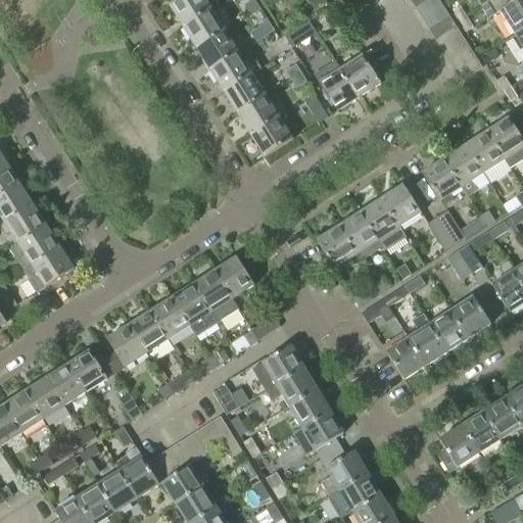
[(171,0),(174,3),(170,6),(183,28),(211,10),(204,0),(171,0)]
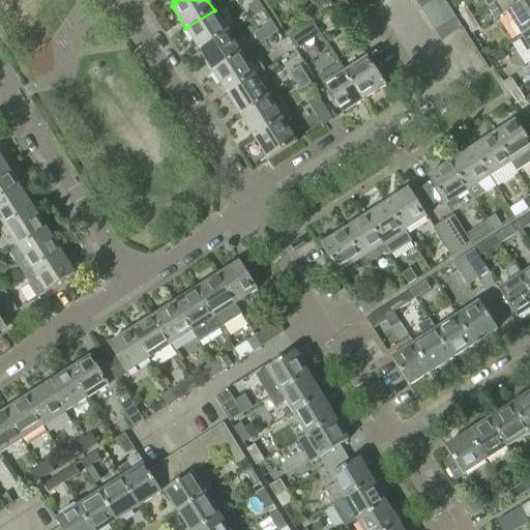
[(256,0),(241,0),(247,8),(258,2),(256,0)]
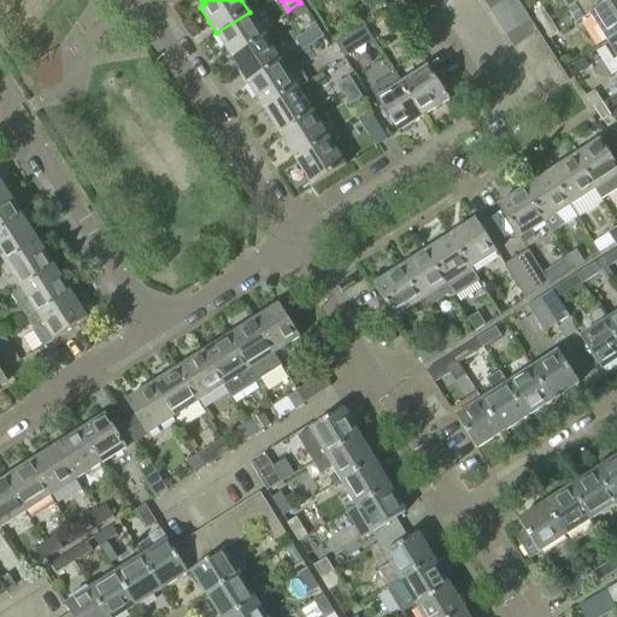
[(482,0),(489,11),(506,0),(482,0)]
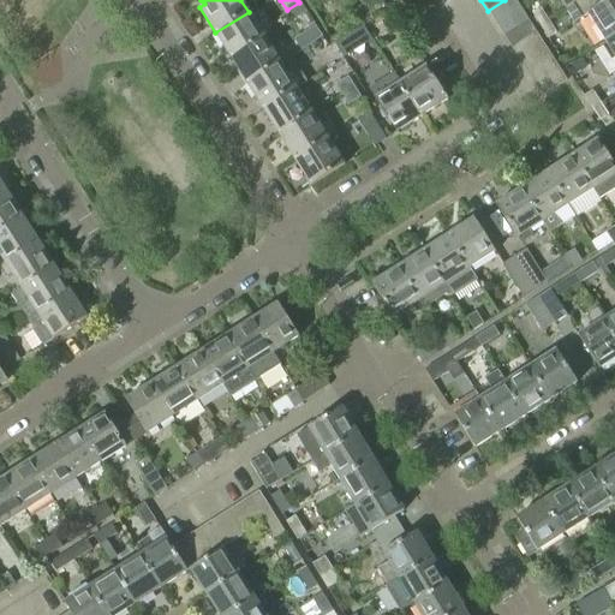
[(496,23),(520,7),(514,0),(505,0),(488,11),(496,23)]
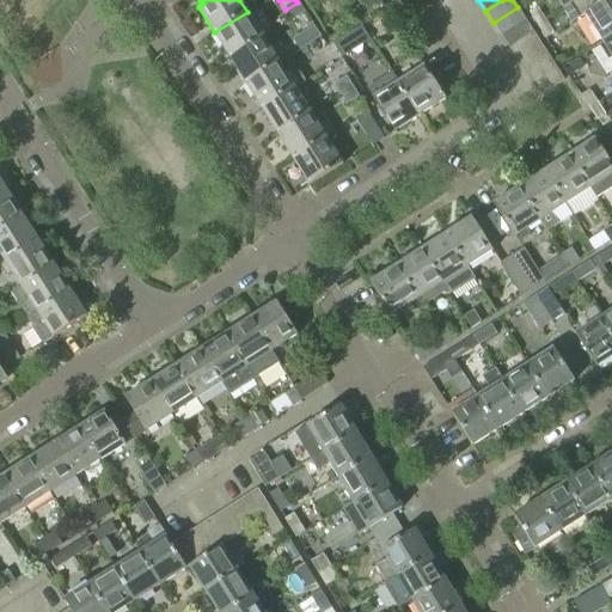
[(611,0),(576,0),(563,8),(573,23),(586,14),(601,41),(611,34),(611,0)]
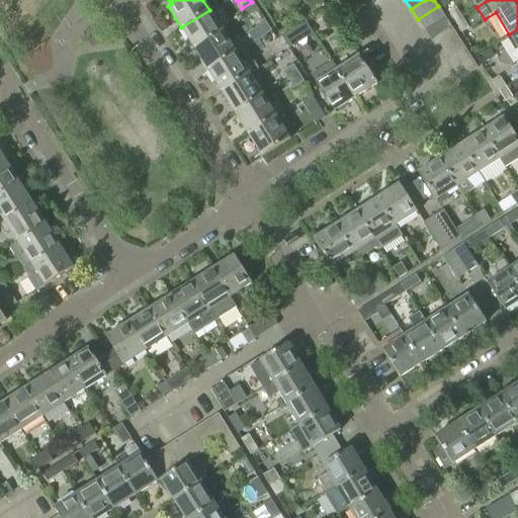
[(314,14),(308,5),(298,11),(305,20),(306,19),(314,14)]
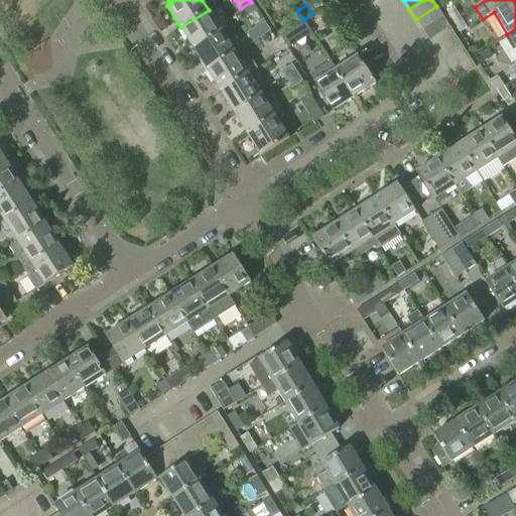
[(422,29),(442,16),(436,6),(416,19),(422,29)]
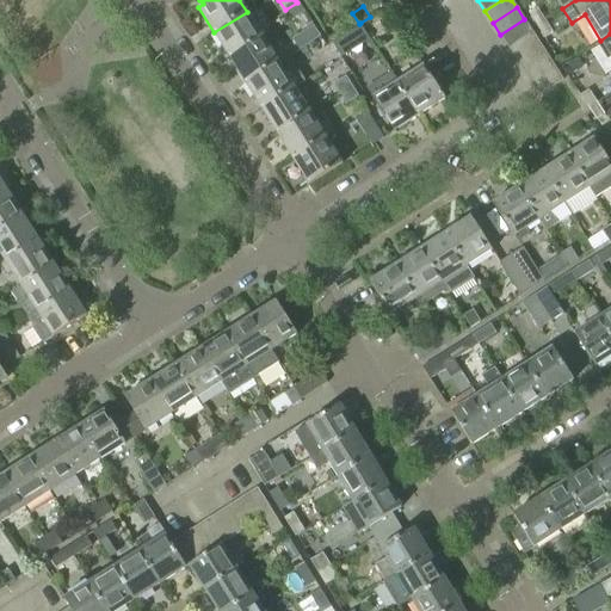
[(536,7),(528,12),(536,25),(544,20),(536,7)]
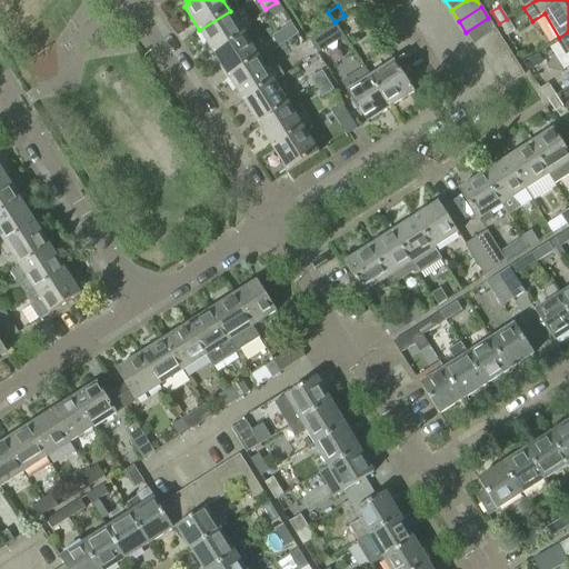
[(245,33),(230,11),(199,30),(213,53),(245,33)]
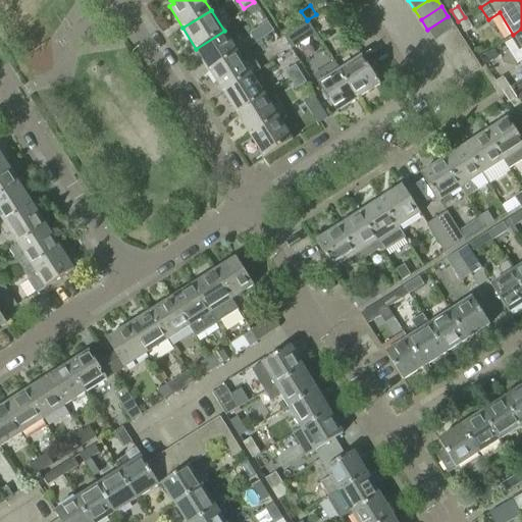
[(478,14),(470,19),(474,25),(482,20),(478,14)]
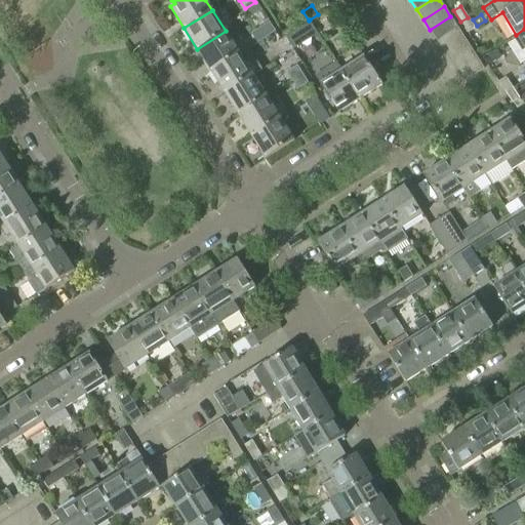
[(450,16),(430,30),(437,40),(457,27),(450,16)]
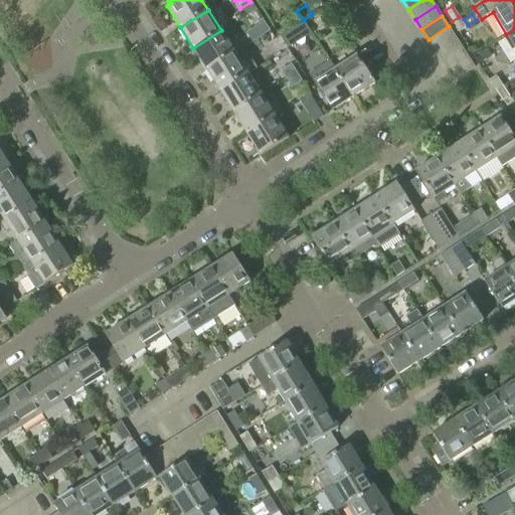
[(459,31),(466,27),(459,17),(452,21),(459,31)]
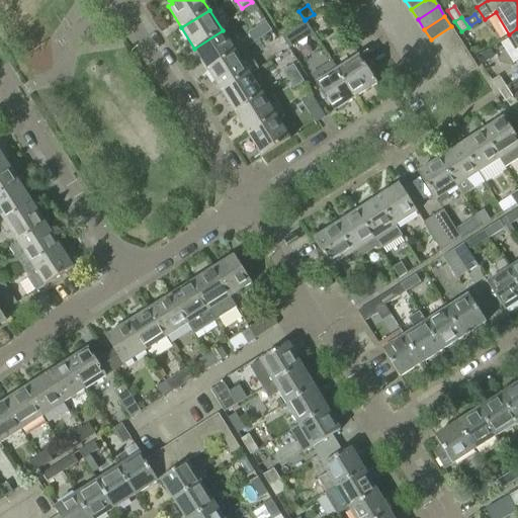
[(306,19),(305,20),(296,25),(297,26),(281,36),(283,40),(288,48),(305,37),(304,36),(313,30),(306,19)]
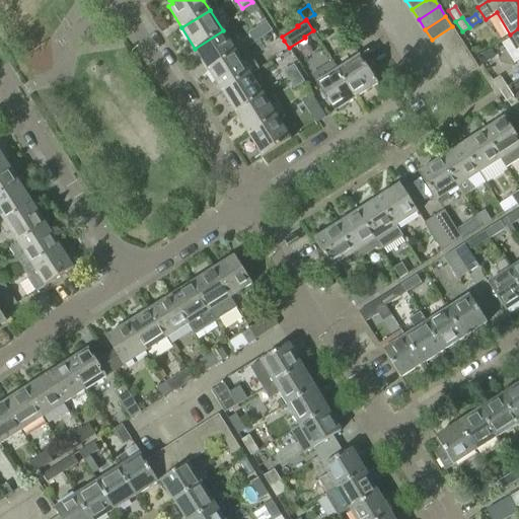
[(266,21),(247,33),(253,43),(272,30),(266,21)]
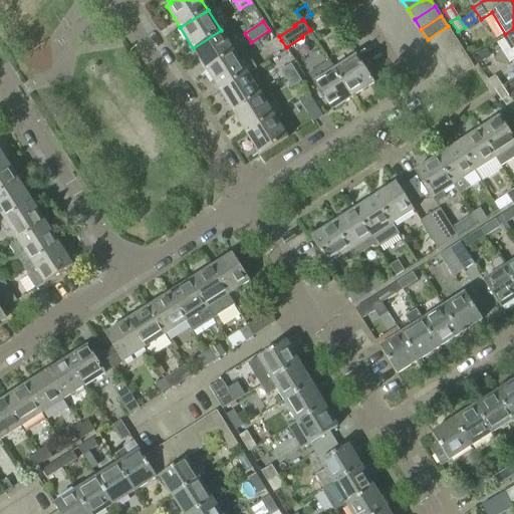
[(434,49),(454,36),(448,26),(428,39),(434,49)]
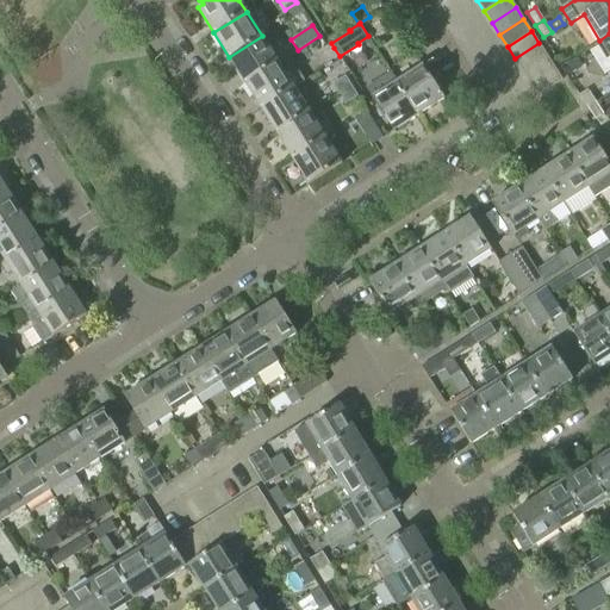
[(609,33),(599,41),(609,56),(609,74),(605,78),(609,85),(609,33)]
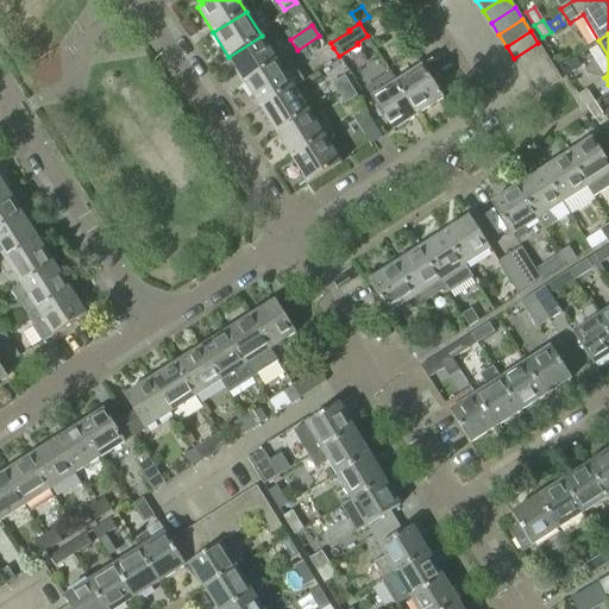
[(277,61),(262,36),(228,57),(244,82),(277,61)]
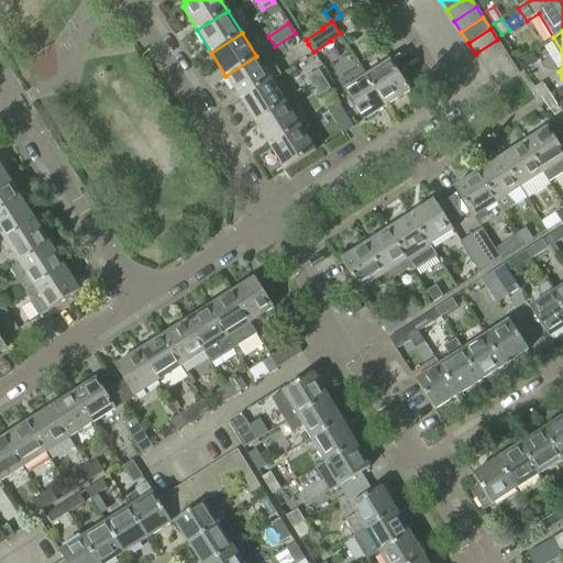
[(482,65),(504,51),(497,40),(475,54),(482,65)]
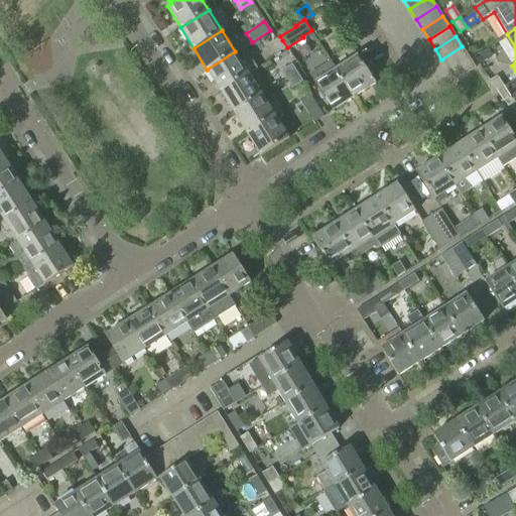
[(448,71),(469,57),(462,46),(441,59),(448,71)]
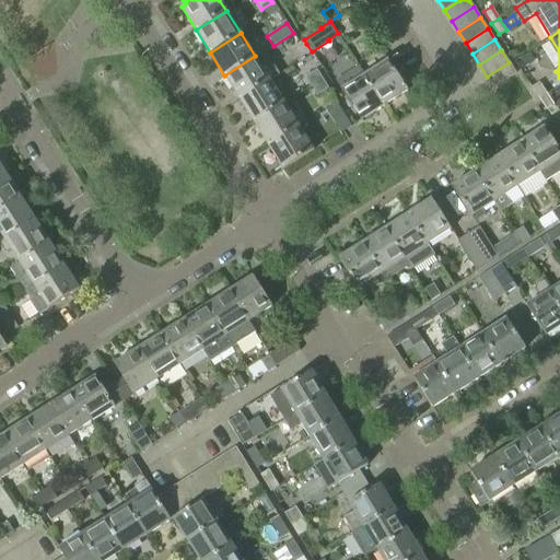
[(255,57),(255,56),(224,76),(238,98),(269,79),(269,80),(279,73),(265,51),(255,57)]
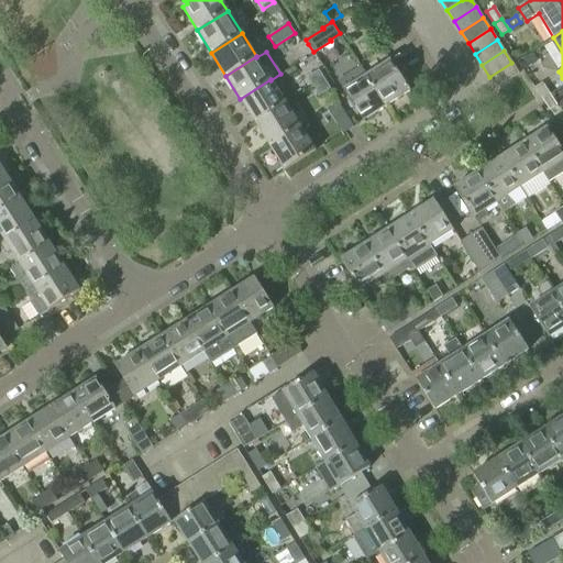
[(410,90),(390,59),(367,75),(386,106),(410,90)]
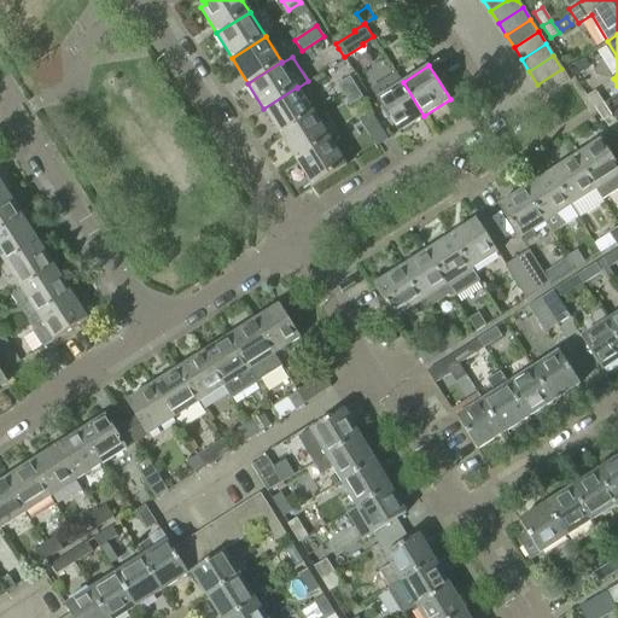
[(544,95),(569,80),(561,69),(537,85),(544,95)]
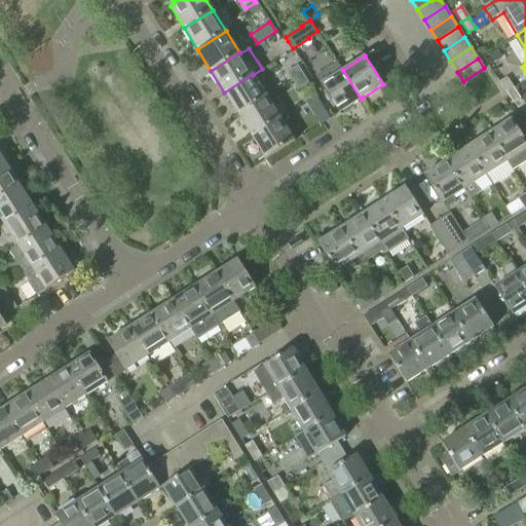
[(339,113),(361,99),(343,70),(342,70),(337,62),(314,75),(339,113)]
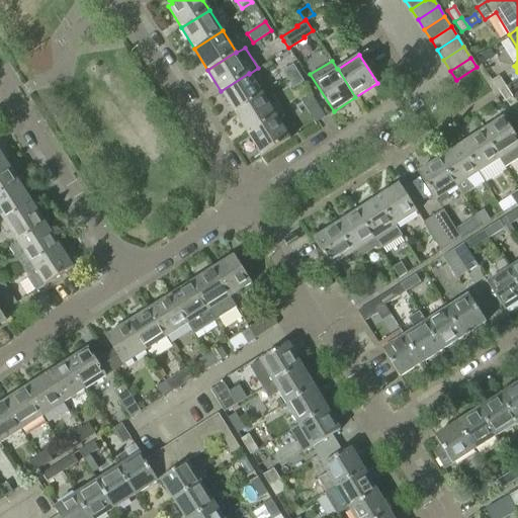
[(297,72),(292,65),(282,71),(287,79),(297,72)]
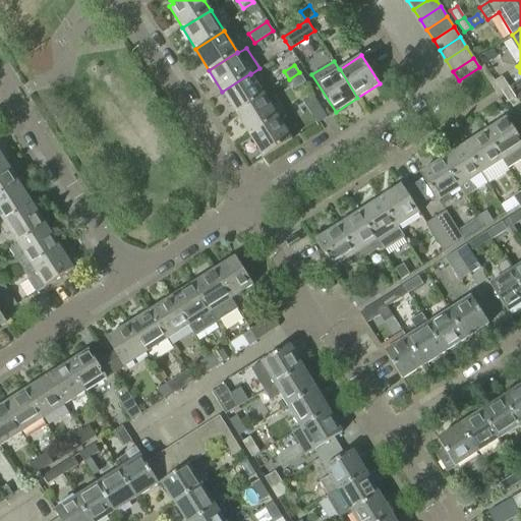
[(295,89),(305,81),(299,72),(289,79),(295,89)]
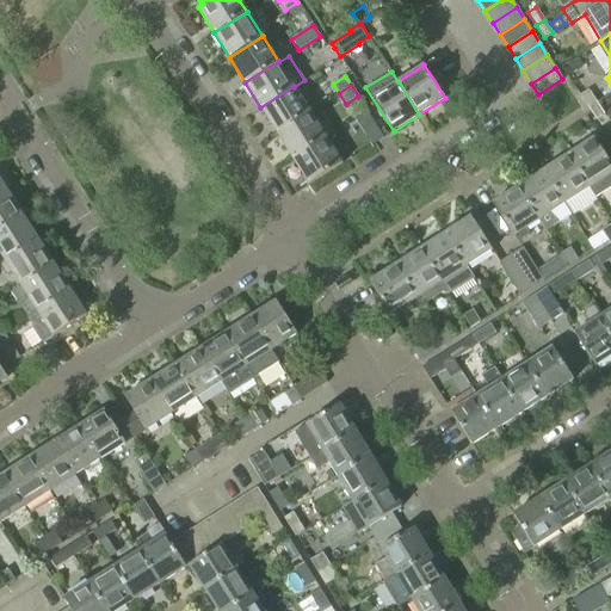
[(309,112),(294,87),(294,86),(260,107),(277,134),(309,112)]
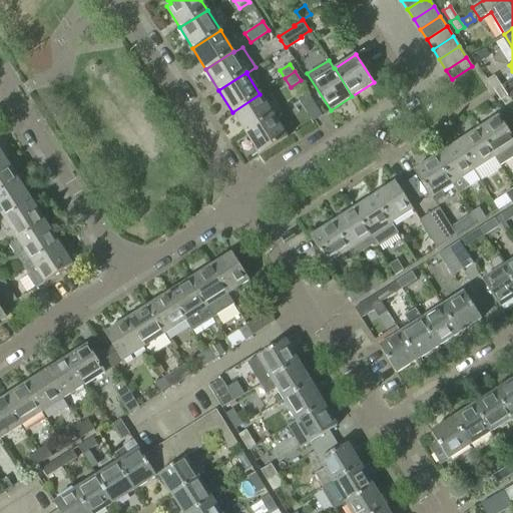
[(494,75),(487,79),(493,89),(500,85),(494,75)]
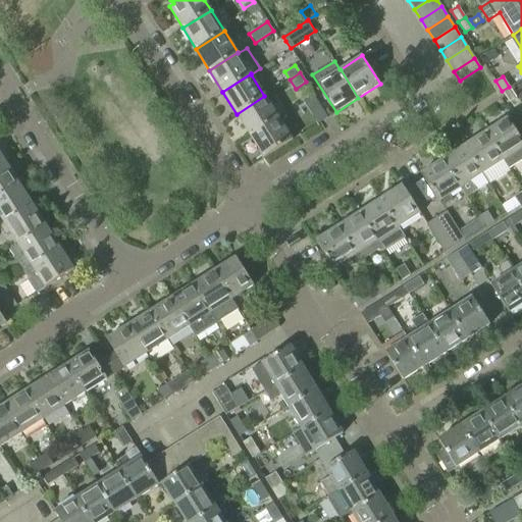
[(509,102),(516,97),(509,87),(502,91),(509,102)]
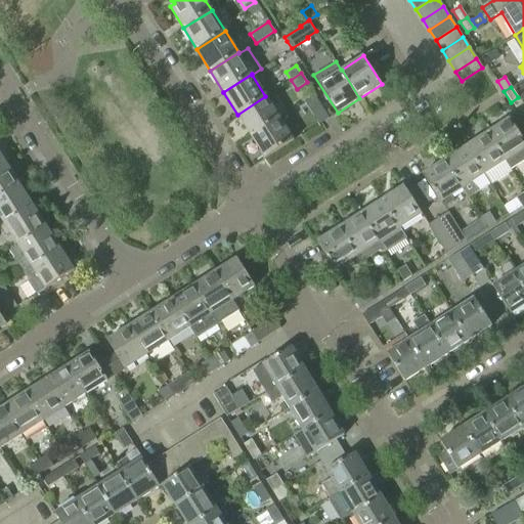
[(304,102),(318,124),(329,118),(315,95),(304,102)]
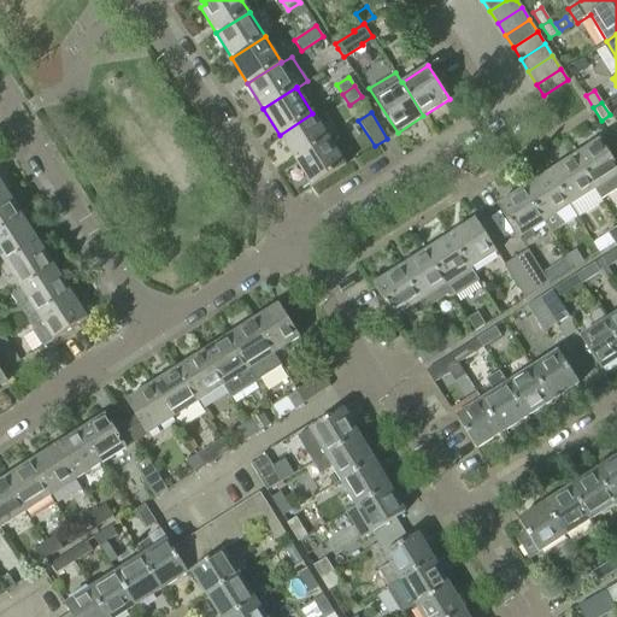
[(280,135),(295,160),(329,139),(312,113),(280,135)]
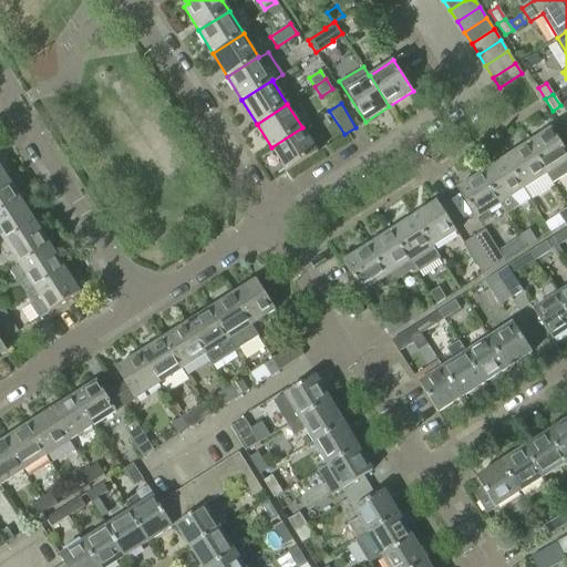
[(286,171),(317,152),(302,127),(271,147),(286,171)]
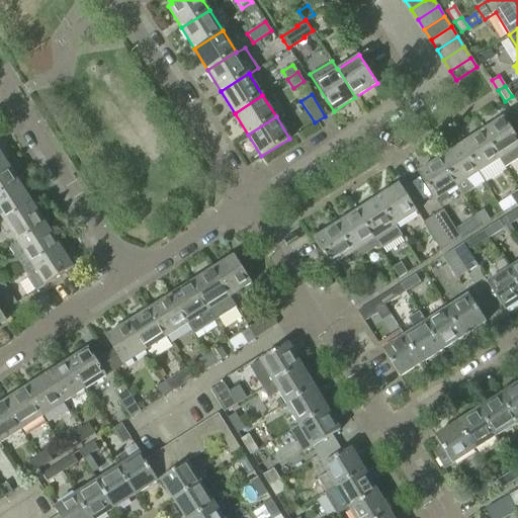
[(517,158),(517,140),(503,117),(482,131),(500,160),(500,159),(505,167),(517,158)]
